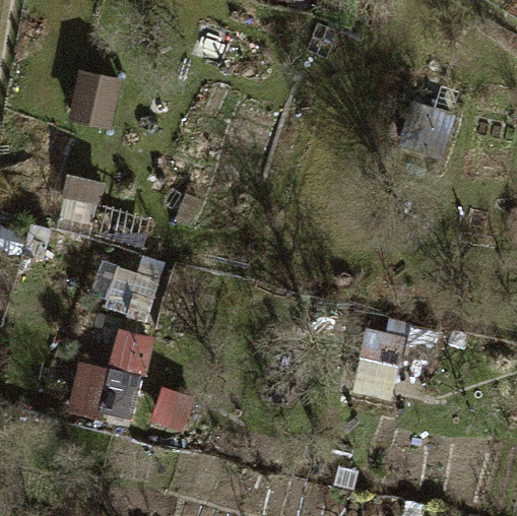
[(110,130),(120,78),(77,70),(67,122),(110,130)]
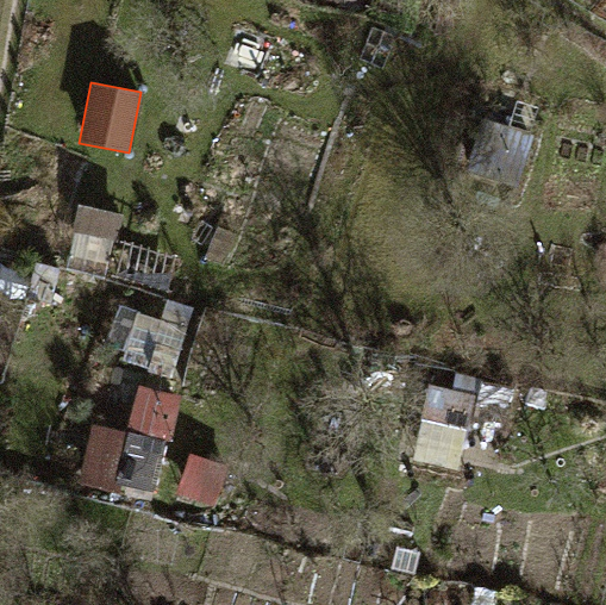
[(462,168),(517,186),(533,136),(530,133),(539,107),(514,99),(508,117),(482,108),(462,168)]
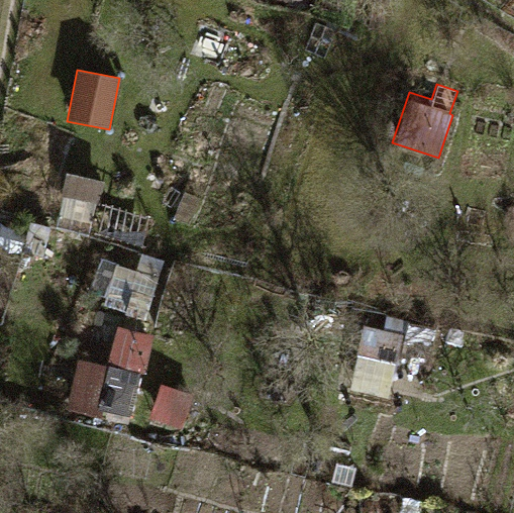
[(97,208),(103,181),(67,173),(61,199),(97,208)]
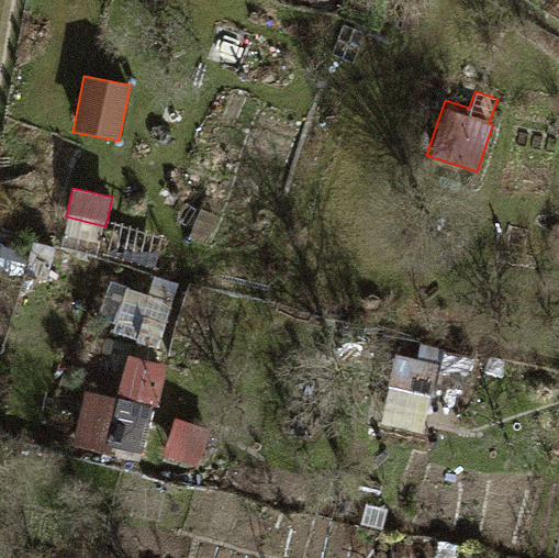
[(469,395),(476,356),(420,345),(417,359),(389,354),(383,383),(390,384),(382,426),(421,433),(429,388),(469,395)]
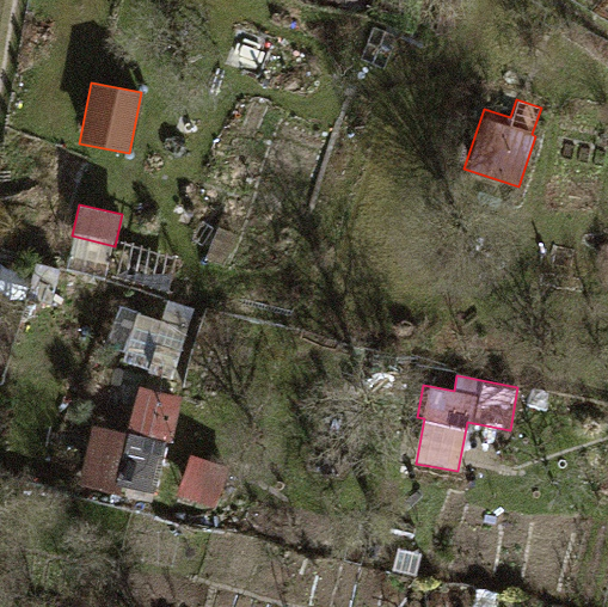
[(116,485),(153,495),(166,441),(130,431),(116,485)]
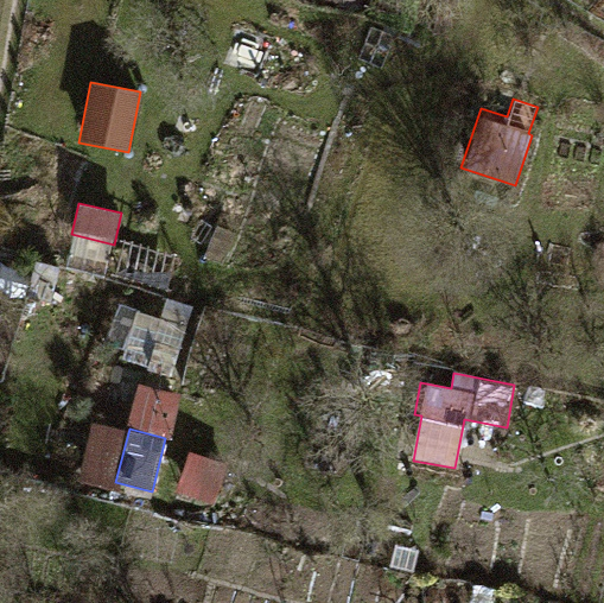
[(211,507),(226,465),(191,452),(176,495),(211,507)]
